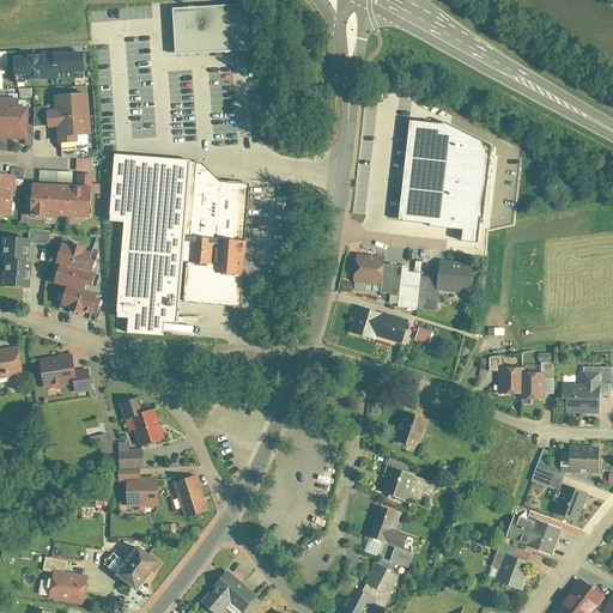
[(174,8),(176,47),(211,44),(211,53),(250,50),(248,4),(174,8)]
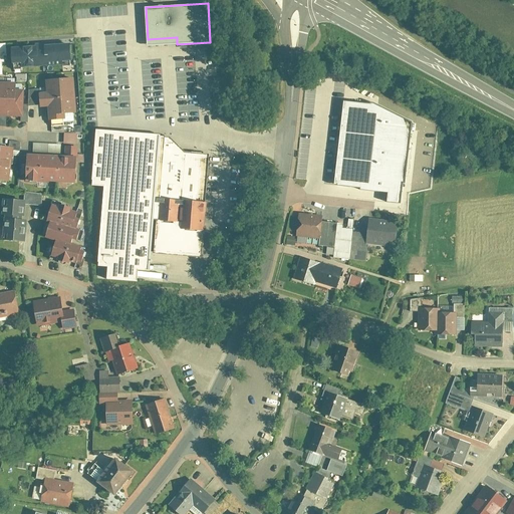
[(177,44),(177,37),(148,39),(148,45),(177,44)]
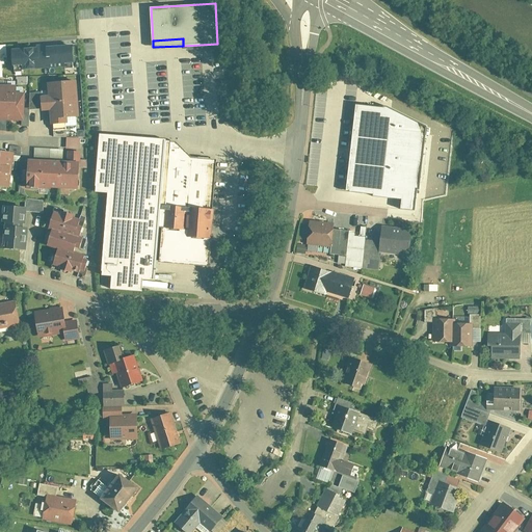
[(72,46),(12,50),(14,73),(23,72),(22,69),(64,65),(65,69),(74,68),(72,46)]
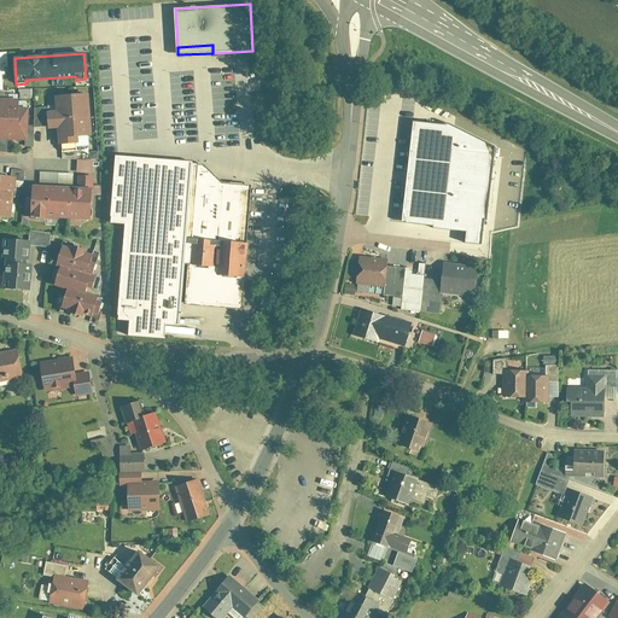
[(59,146),(93,143),(88,97),(53,99),(59,146)]
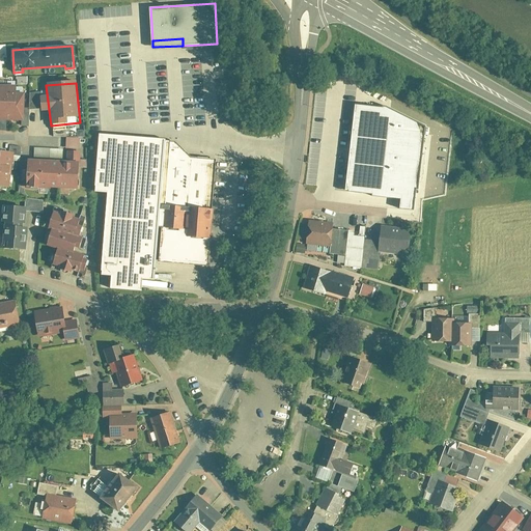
[(0,120),(22,121),(25,89),(0,88),(0,120)]
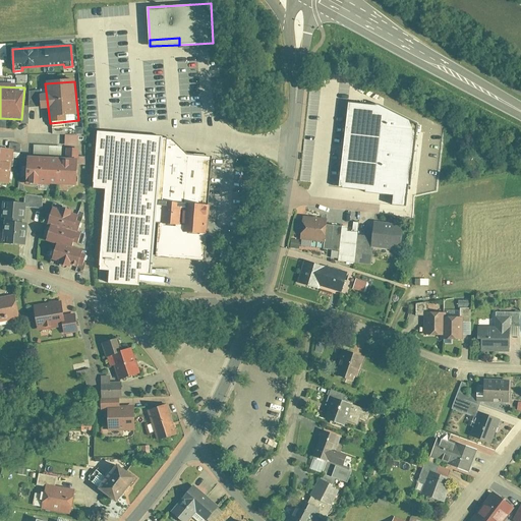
[(344,188),(354,103),(349,103),(339,187),(344,188)]
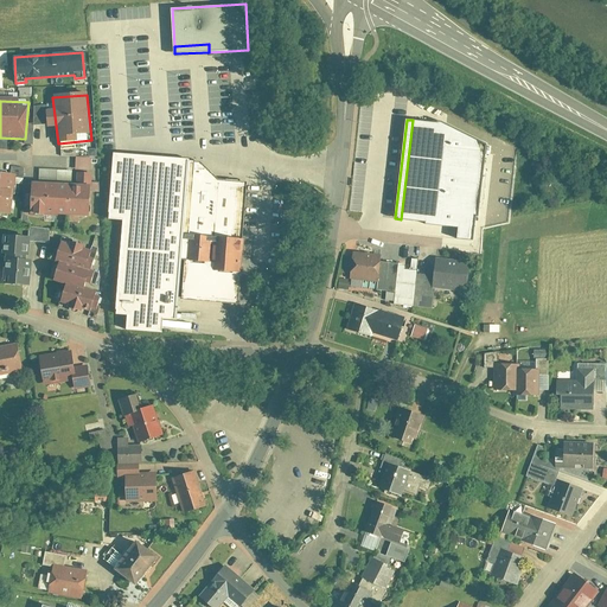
[(436,123),(413,120),(401,219),(426,222),(426,224),(459,228),(474,230),(477,217),(479,217),(487,145),(441,121),(438,121),(436,123)]
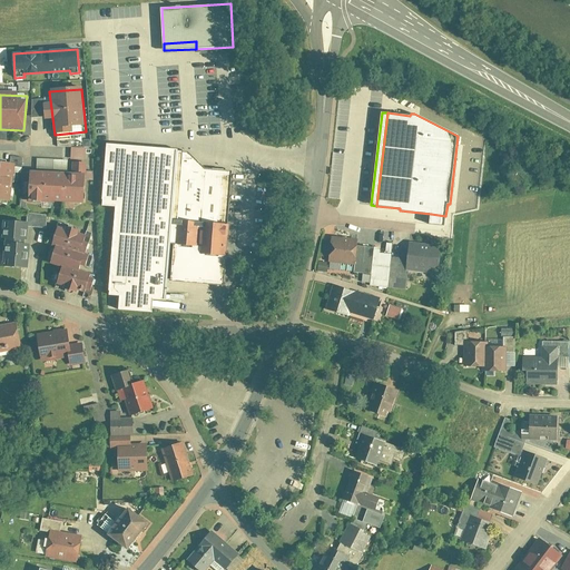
[(167,239),(176,148),(175,145),(107,138),(101,196),(117,197),(108,287),(119,288),(117,304),(148,307),(149,295),(161,296),(167,239)]
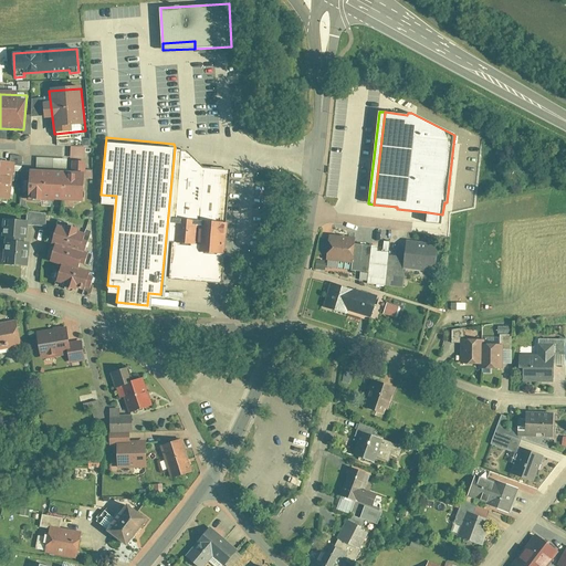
[(168,276),(220,280),(229,169),(205,168),(187,147),(175,146),(175,147),(166,238),(171,238),(168,276)]
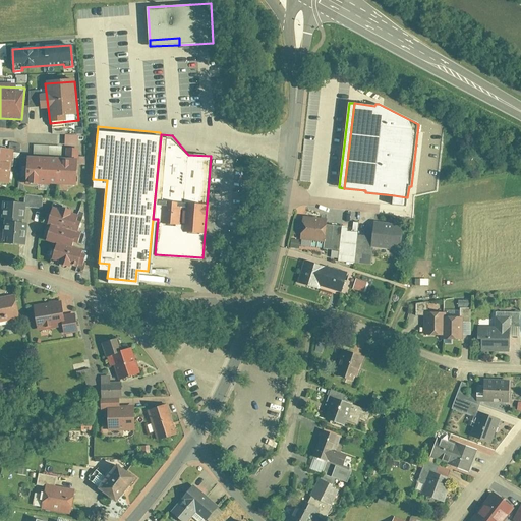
[(0,185),(7,187),(12,151),(0,149),(0,185)]
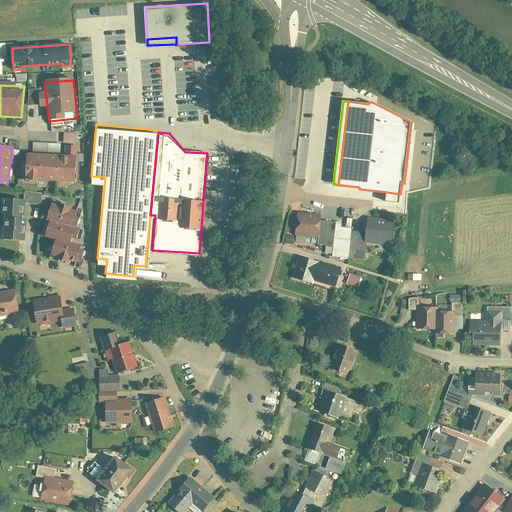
[(26,182),(75,185),(76,157),(25,156),(26,182)]
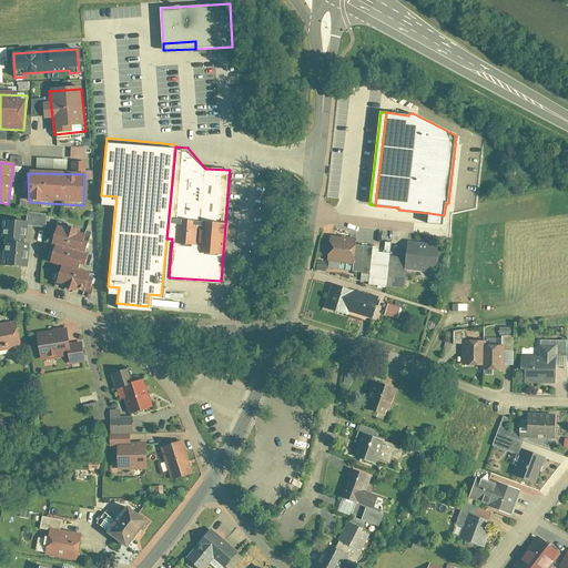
[(443,225),(444,215),(429,213),(428,223),(443,225)]
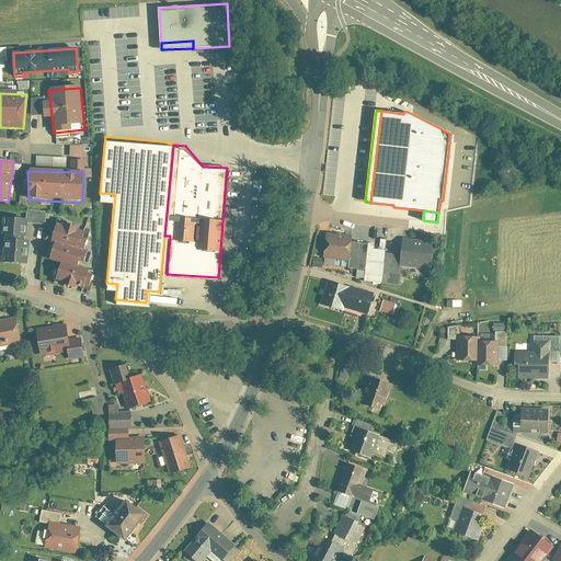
[(26,219),(3,217),(2,240),(25,242),(26,219)]
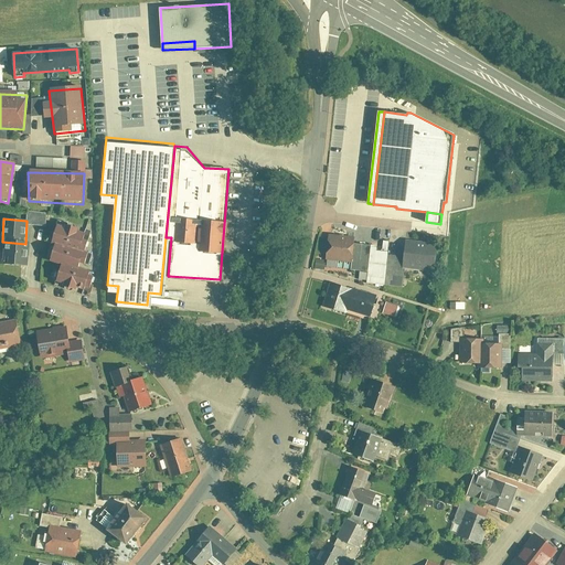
[(89,234),(56,225),(50,241),(85,252),(89,234)]
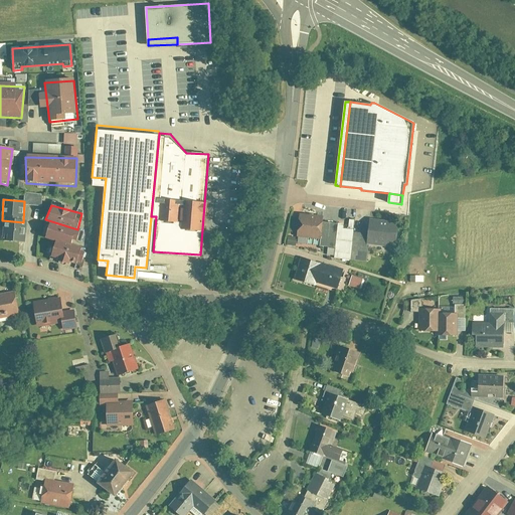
[(323,220),(300,217),(297,238),(300,238),(299,244),(336,248),(335,260),(349,262),(352,233),(343,231),(344,227),(324,224),(323,220)]
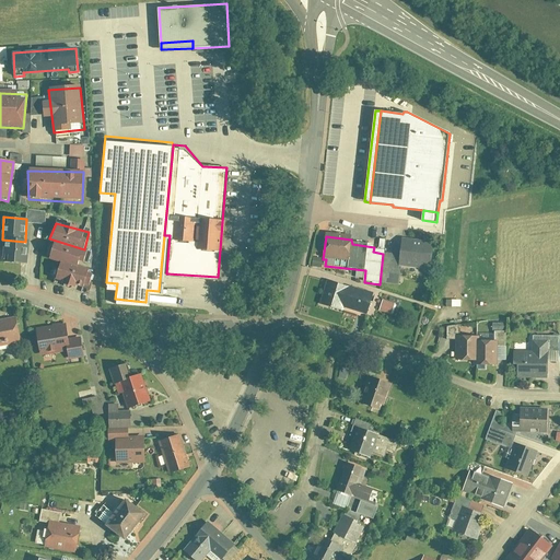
[(2,240),(1,265),(25,267),(25,242),(2,240)]
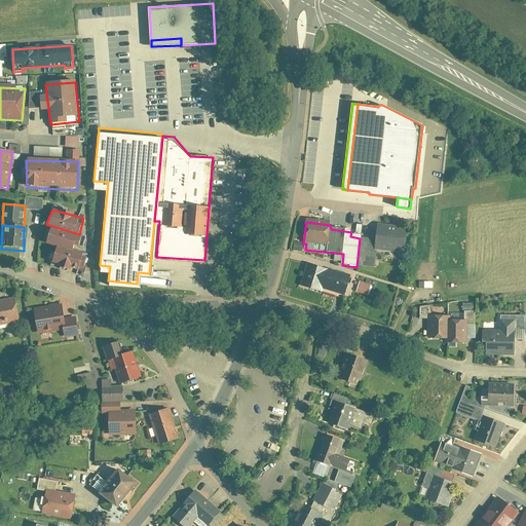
[(406,229),(377,226),(375,251),(404,254),(406,229)]
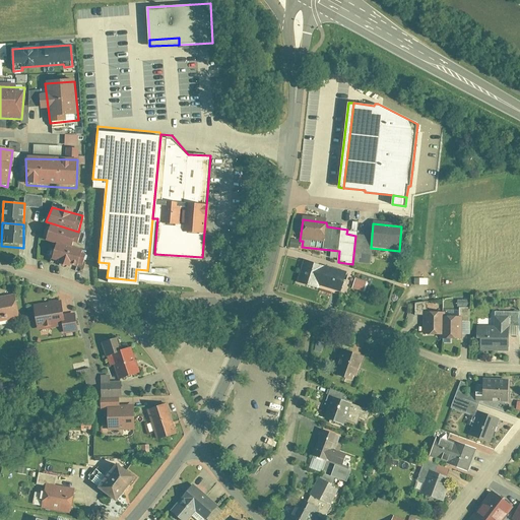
[(50,228),(44,241),(71,249),(76,236),(50,228)]
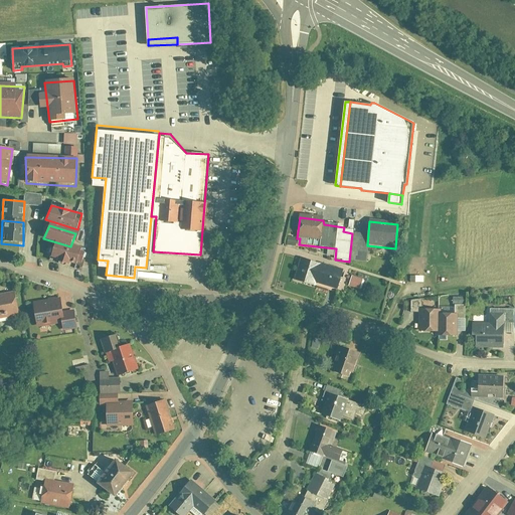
[(54,246),(50,262),(78,270),(83,253),(54,246)]
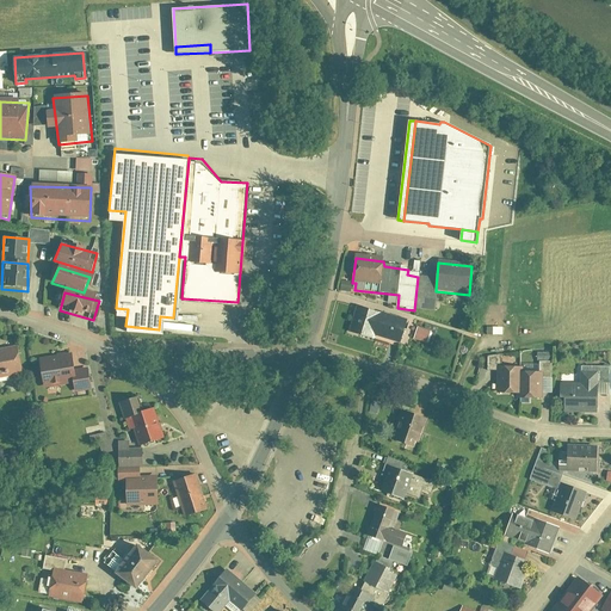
[(375,338),(401,346),(408,321),(356,308),(349,334),(374,341),(375,338)]
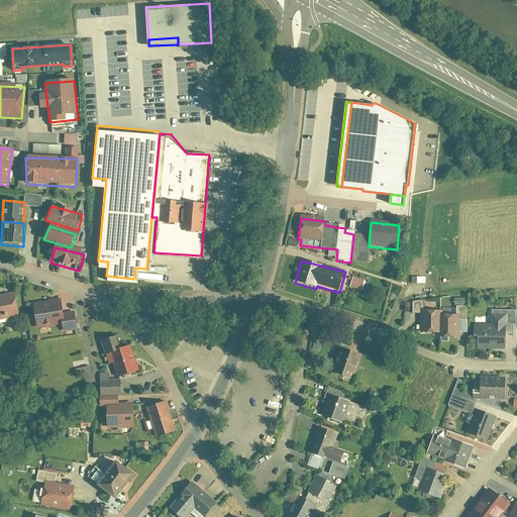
[(354,278),(351,287),(362,290),(366,282),(354,278)]
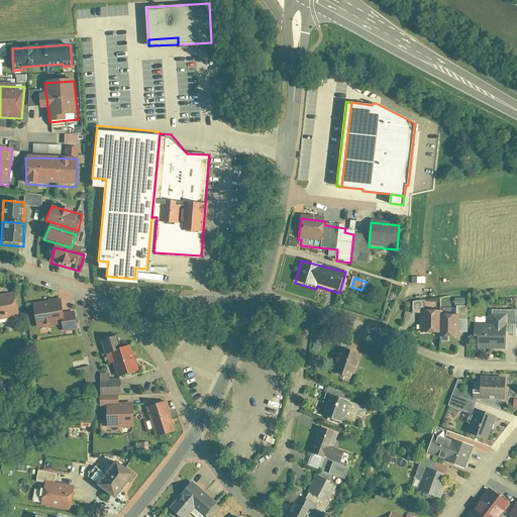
[(0,297),(0,321),(18,318),(15,295),(0,297)]
